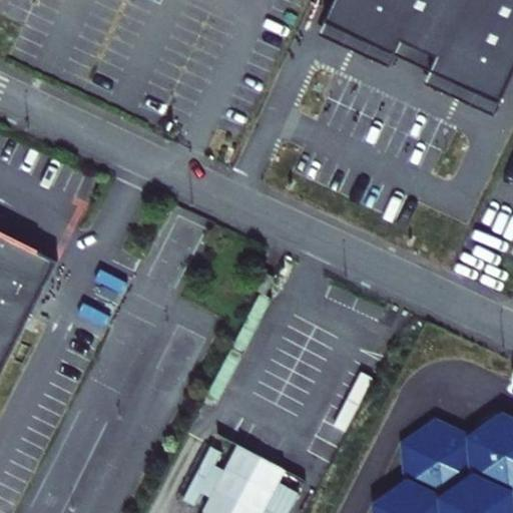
[(512,0),(336,0),(326,23),(396,56),(402,42),(438,58),(431,72),(501,104),(512,77),(512,0)]
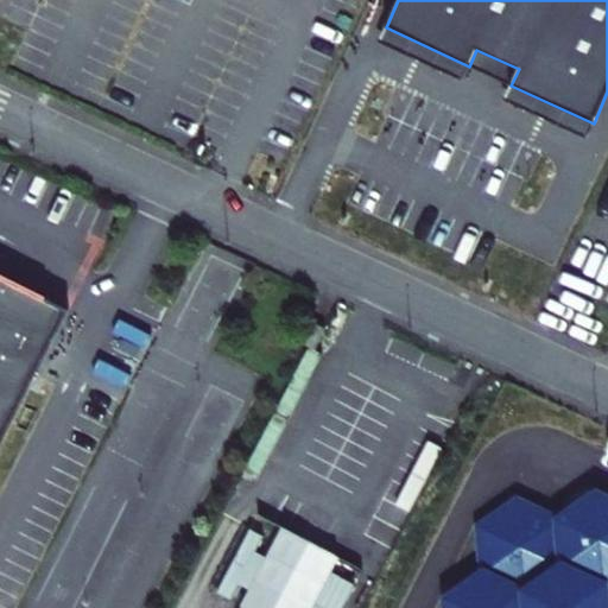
[(0,447),(69,311),(0,276),(0,447)]
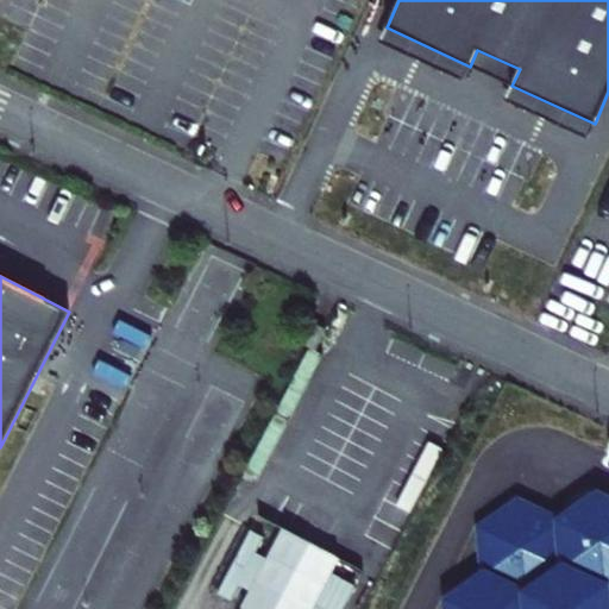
[(608,608),(608,504),(596,498),(559,522),(515,502),(472,531),(478,578),(438,608),(437,608),(608,608)]
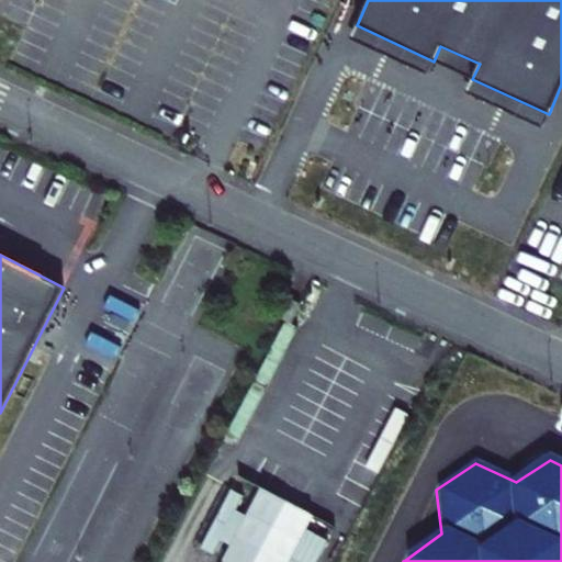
[(233,547),(224,561),(317,561),(328,540),(305,527),(312,514),(263,489),(248,517),(236,510),(244,496),(233,490),(202,549),(213,554),(221,540),(233,547)]
